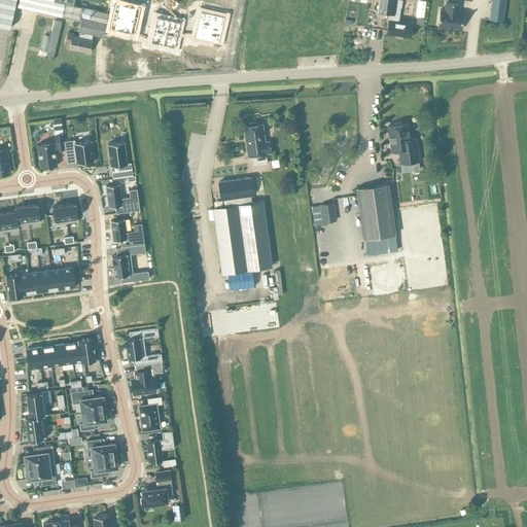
[(0,0),(0,26),(10,28),(16,0),(0,0)]
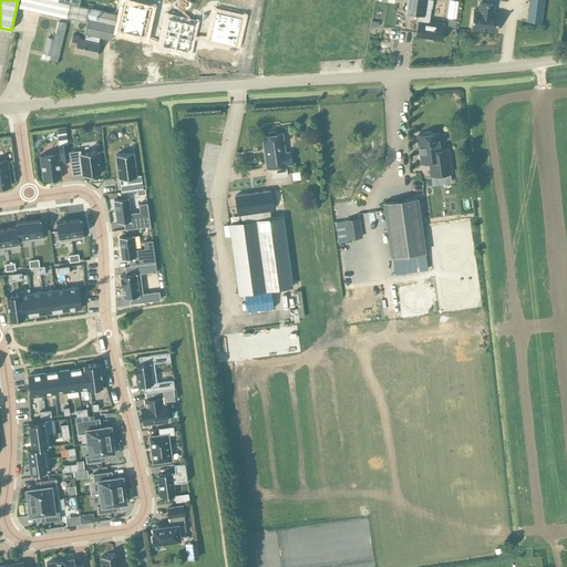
[(20,0),(19,7),(86,22),(84,34),(86,35),(85,40),(79,39),(79,37),(73,35),(71,45),(76,47),(75,52),(96,58),(100,43),(99,43),(100,38),(111,40),(116,13),(79,6),(80,0),(20,0)]
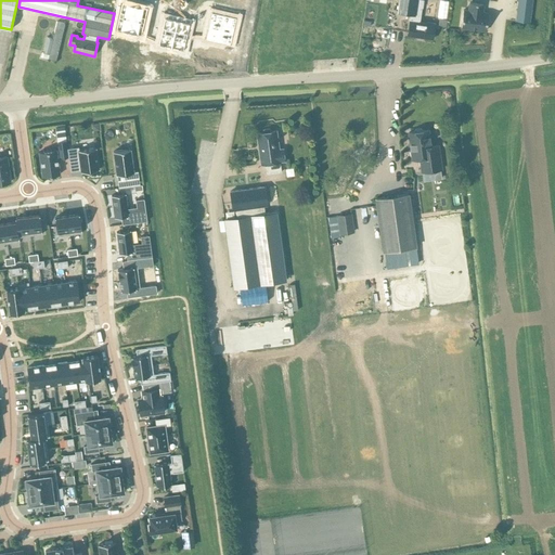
[(408,36),(433,39),(435,25),(420,23),(422,8),(423,8),(423,0),(399,0),(397,14),(409,15),(409,22),(410,22),(408,36)]
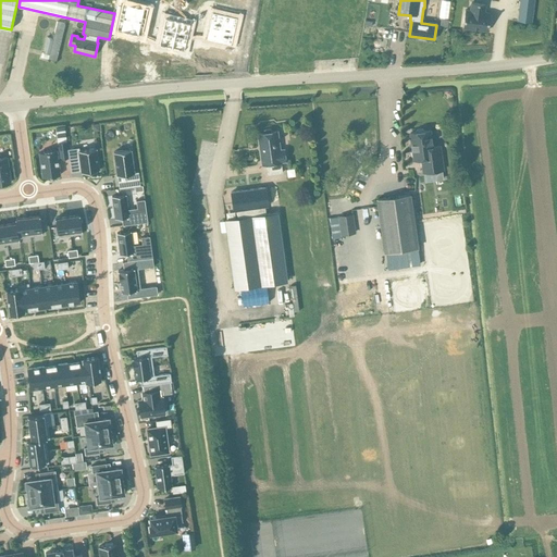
[(123,1),(118,28),(131,32),(143,34),(148,7),(136,3),(123,1)]
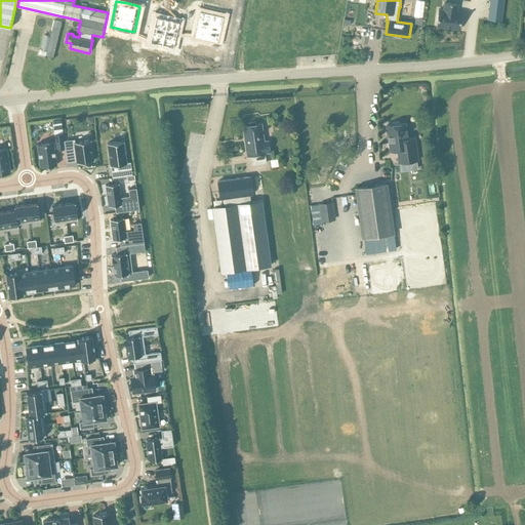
[(436,27),(458,29),(460,12),(455,11),(456,4),(443,2),(442,10),(438,9),(436,27)]
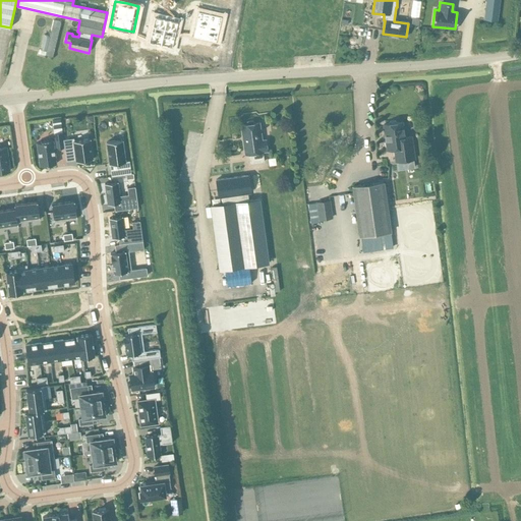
[(198,11),(192,38),(205,40),(216,43),(222,16),(210,14),(198,11)]
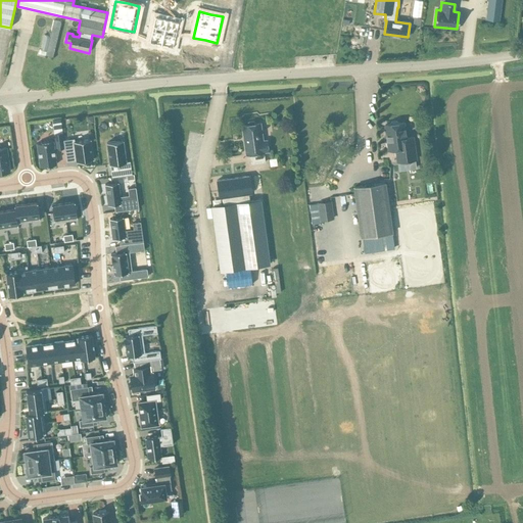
[(155,16),(149,42),(161,45),(173,47),(178,21),(167,18),(155,16)]
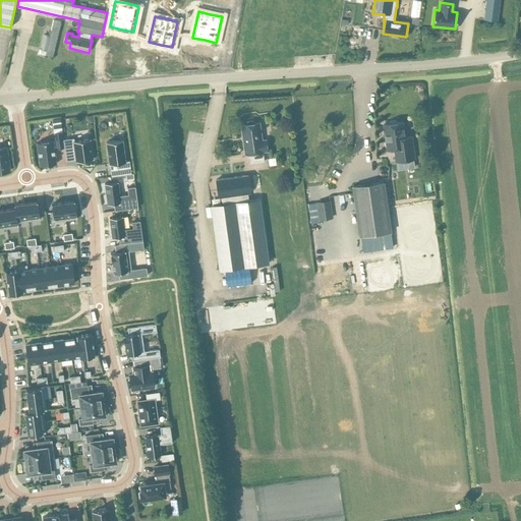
[(45,55),(52,57),(61,21),(54,20),(50,37),(44,35),(41,50),(46,51),(45,55)]
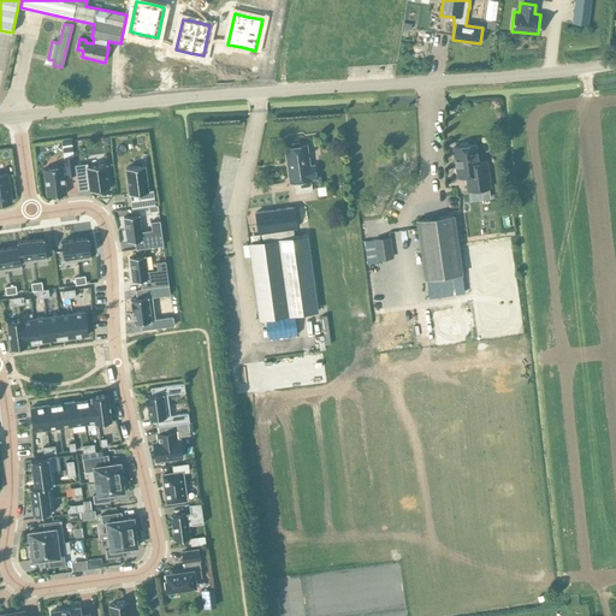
[(307,146),(301,146),(300,143),(292,144),(291,148),(285,148),(290,182),(294,182),(295,194),(312,191),(311,179),(315,178),(314,165),(311,166),(307,146)]
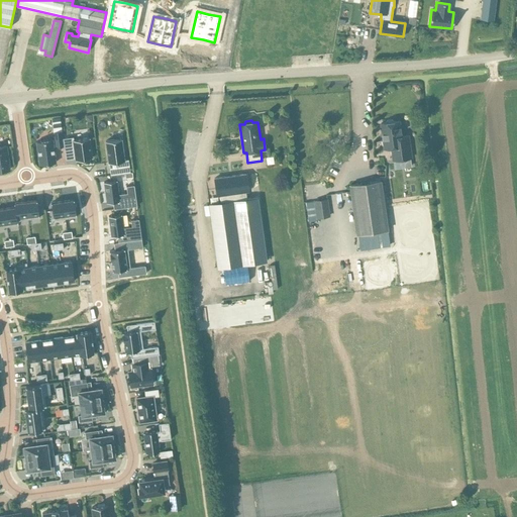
[(399,121),(394,121),(393,120),(388,121),(386,123),(381,123),(385,148),(399,146),(399,151),(392,152),(393,161),(411,158),(408,135),(401,136),(399,121)]
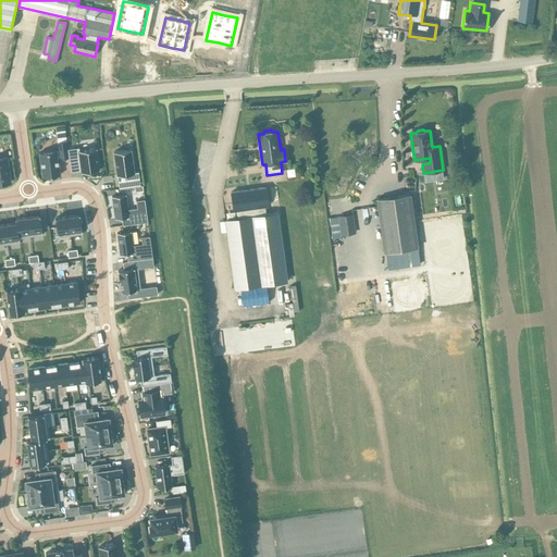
[(65,141),(58,143),(59,152),(67,151),(65,141)]
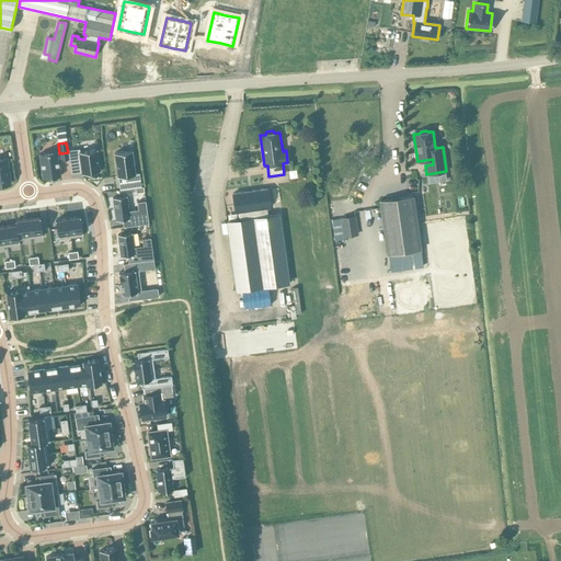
[(98,173),(99,172),(100,172),(98,150),(80,152),(80,149),(68,150),(70,163),(81,161),(82,174),(91,173),(92,174),(98,173)]
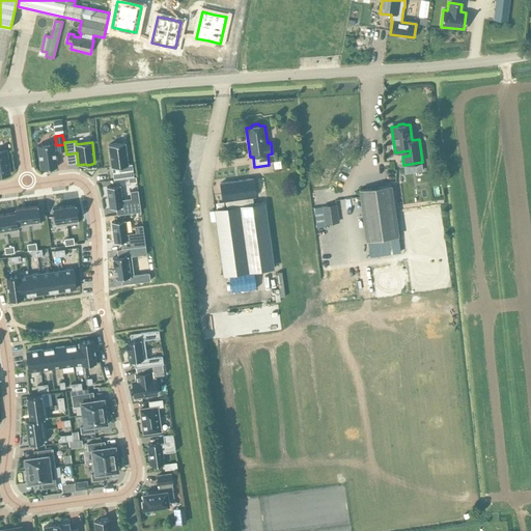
[(54,143),(37,146),(40,170),(58,168),(54,143)]
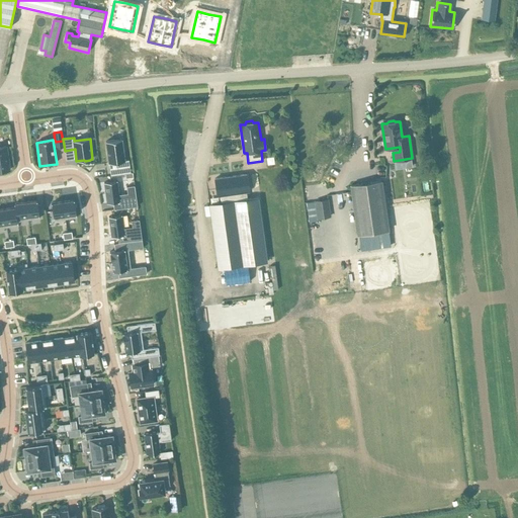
[(125,161),(122,140),(106,142),(109,164),(125,161)]
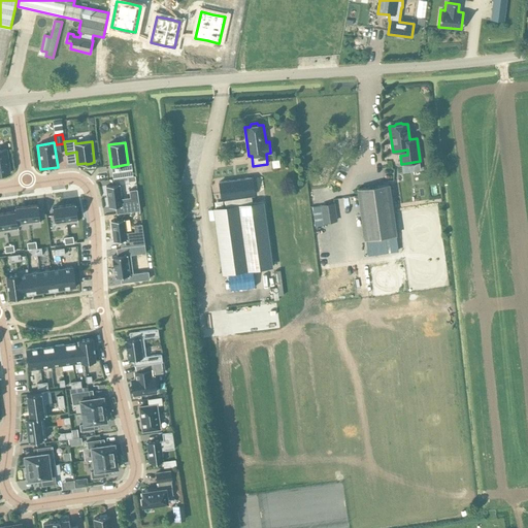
[(6,149),(0,150),(0,174),(10,173),(6,149)]
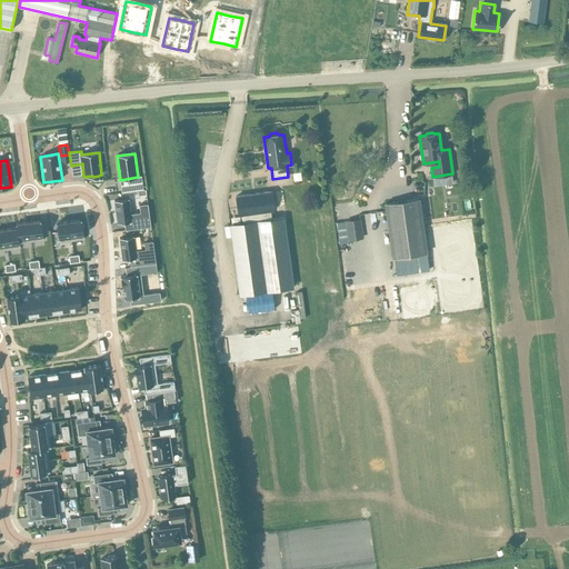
[(229,225),(239,296),(295,288),(285,217),(272,219),(271,210),(273,210),(271,192),(237,197),(239,215),(241,215),(242,222),(229,225)]
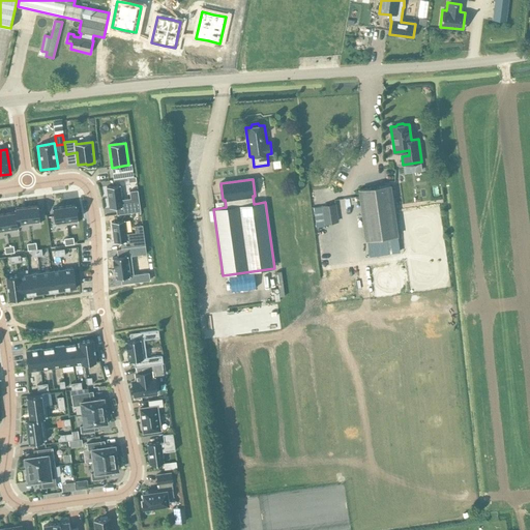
[(138,190),(129,192),(130,199),(122,200),(120,185),(107,187),(110,208),(116,208),(117,215),(141,211),(138,190)]
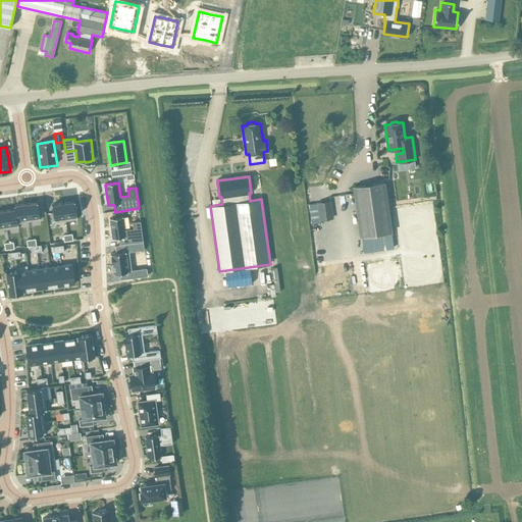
[(353,187),(360,237),(392,232),(384,183),(353,187)]
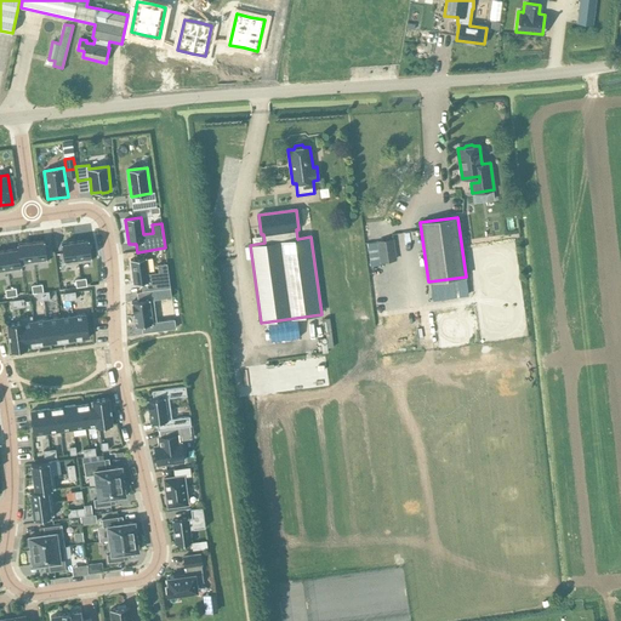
[(376,241),(380,263),(397,261),(393,239),(376,241)]
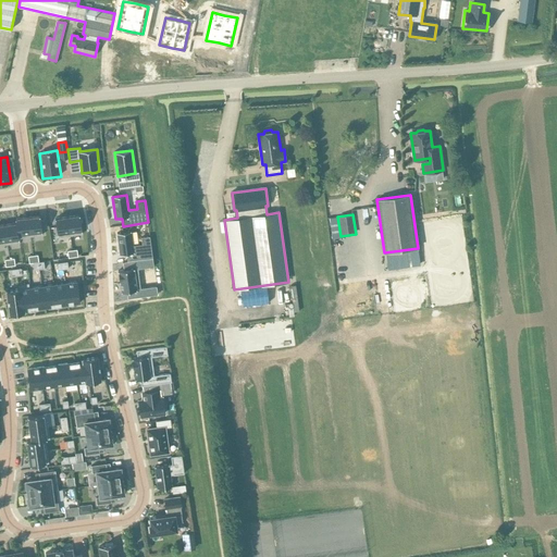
[(79,217),(67,218),(70,237),(83,235),(79,217)]
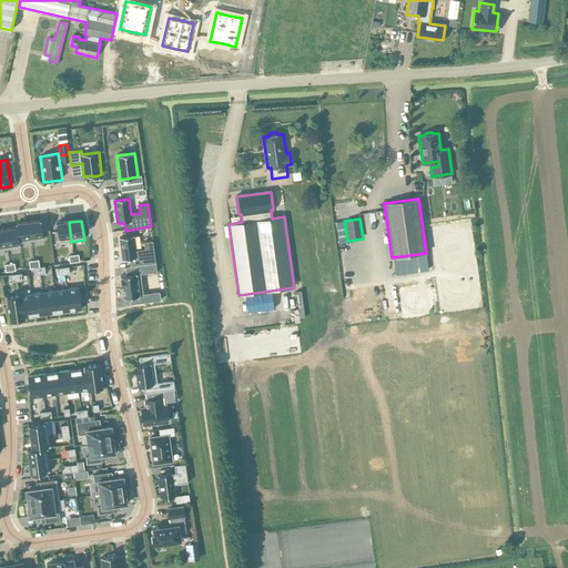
[(42,222),(29,223),(31,243),(44,241),(42,222)]
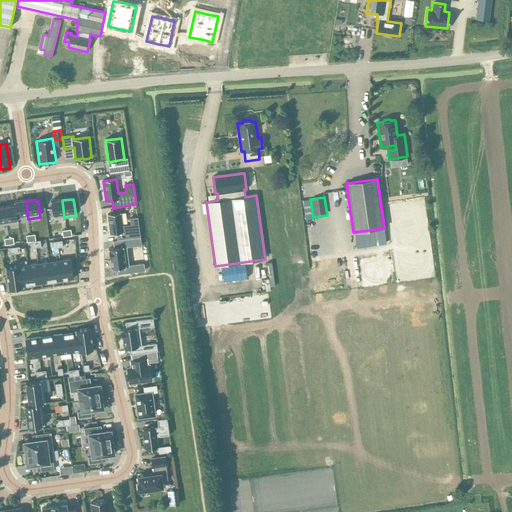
[(62,200),(51,202),(53,220),(64,218),(62,200)]
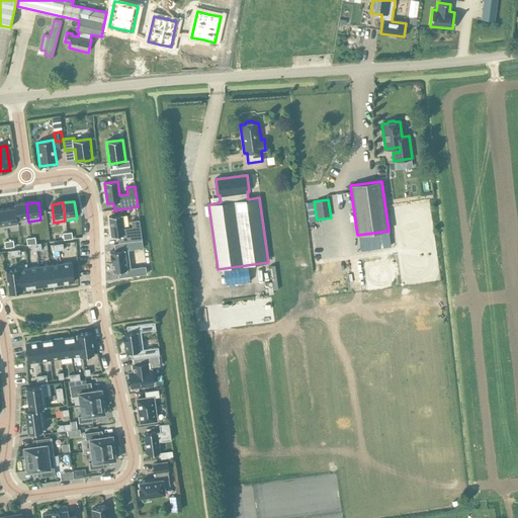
[(26,203),(15,204),(16,208),(18,223),(28,222),(26,203)]
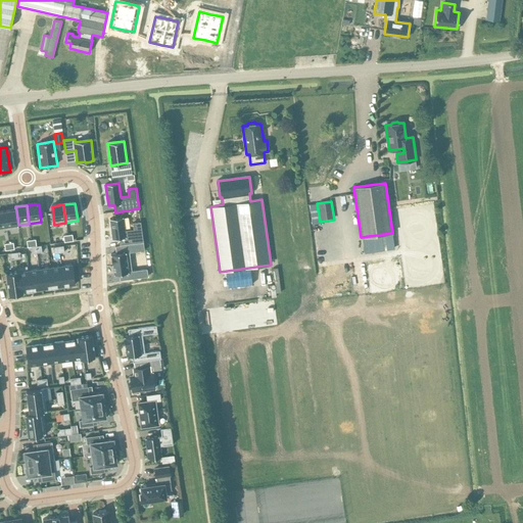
[(16,210),(5,212),(7,230),(18,229),(18,225),(16,210)]
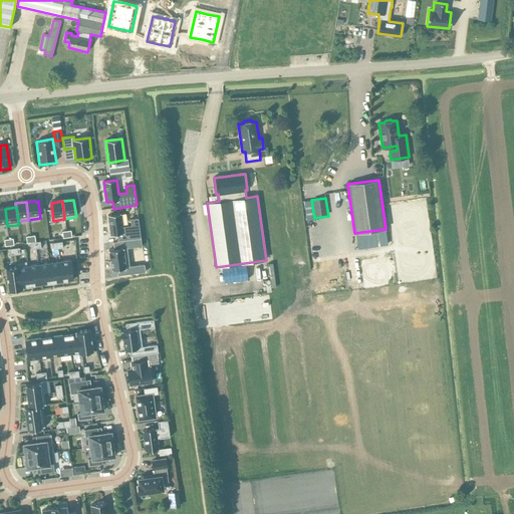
[(121,214),(108,215),(111,235),(117,234),(118,242),(142,239),(139,218),(131,219),(132,226),(123,227),(121,214)]
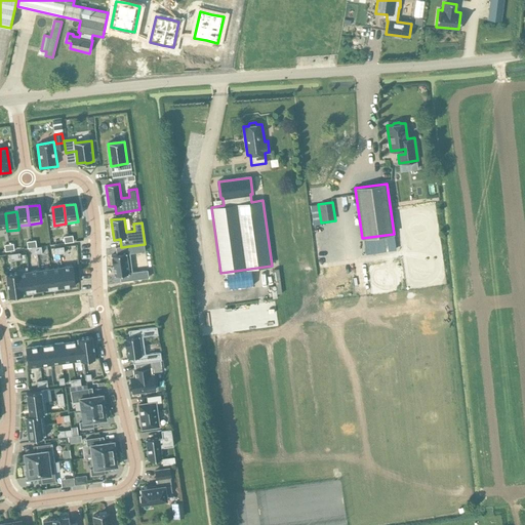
[(117,254),(112,255),(113,266),(114,266),(131,263),(130,254),(146,252),(145,244),(121,247),(116,248),(117,254)]
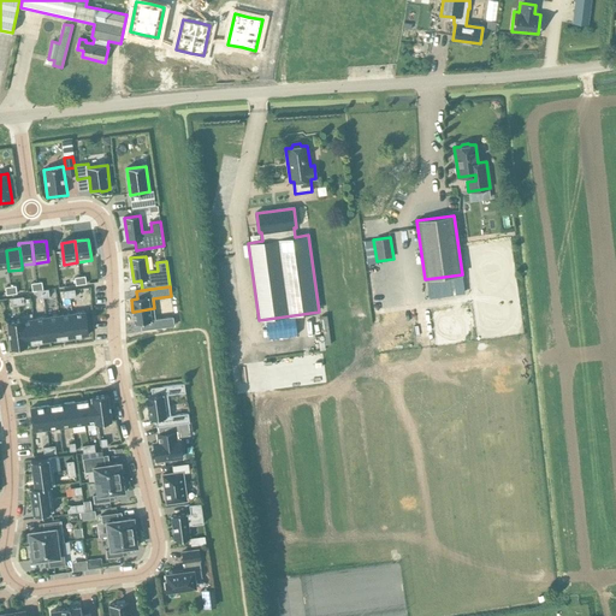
[(154,308),(134,312),(135,323),(141,323),(142,330),(175,326),(173,317),(155,319),(154,308)]
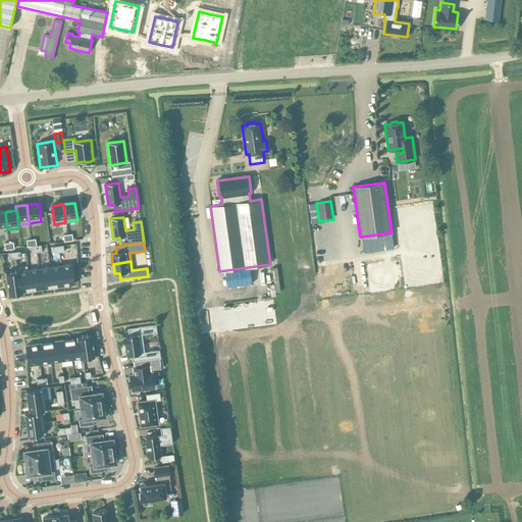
[(72,264),(61,266),(64,285),(75,283),(72,264)]
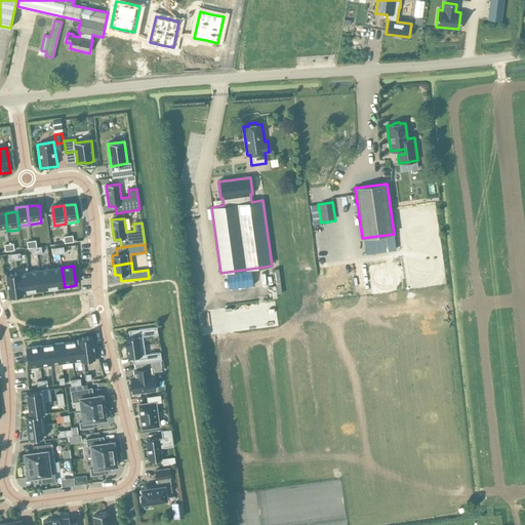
[(62,268),(50,269),(53,288),(65,287),(62,268)]
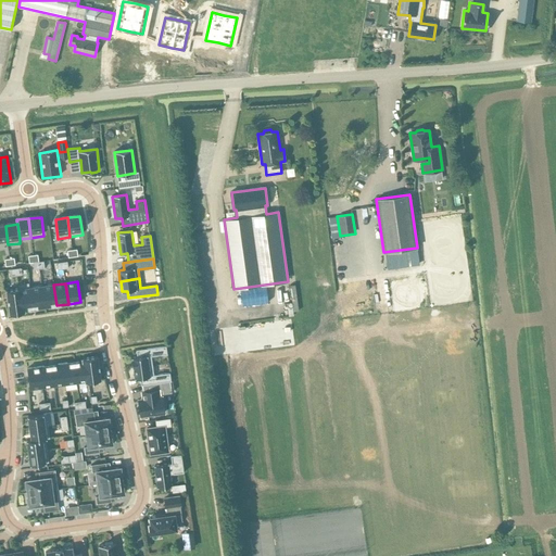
[(53,285),(41,287),(45,306),(57,305),(53,285)]
